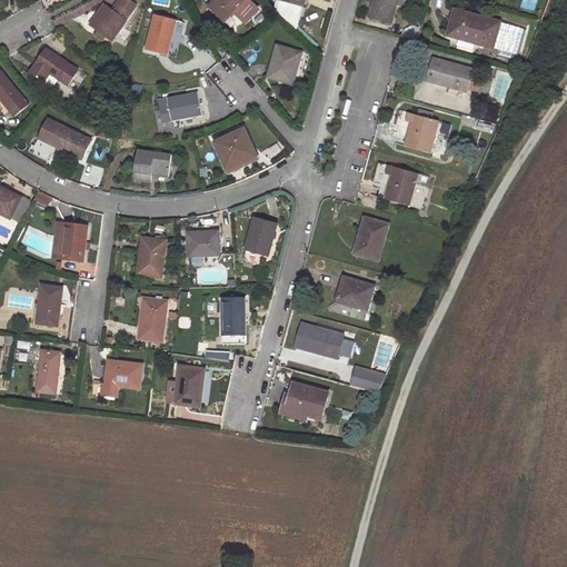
[(132,2),(129,0),(116,0),(110,10),(103,6),(103,7),(91,25),(90,27),(96,30),(105,36),(111,40),(129,12),(128,11),(132,2)]
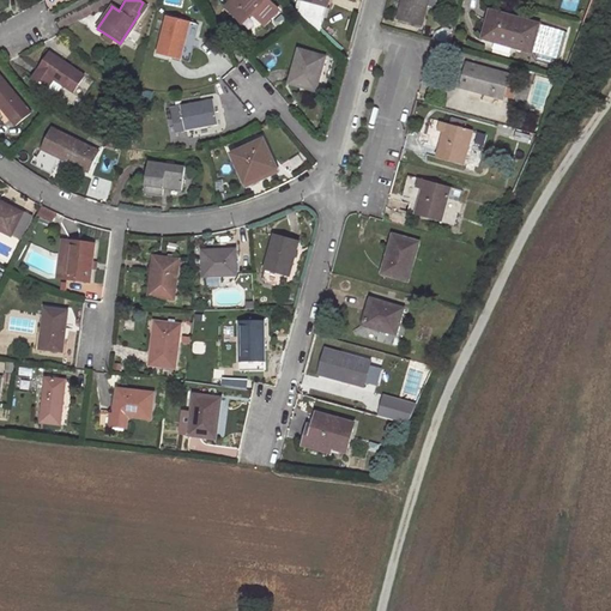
[(230,0),(225,6),(241,20),(252,12),(262,23),(277,10),(266,0),(230,0)]
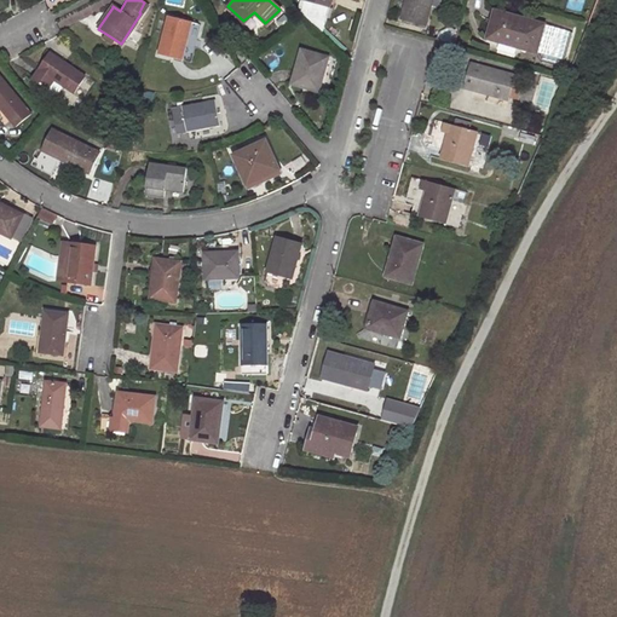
[(321,32),(328,6),(311,0),(303,0),(299,11),(321,32)]
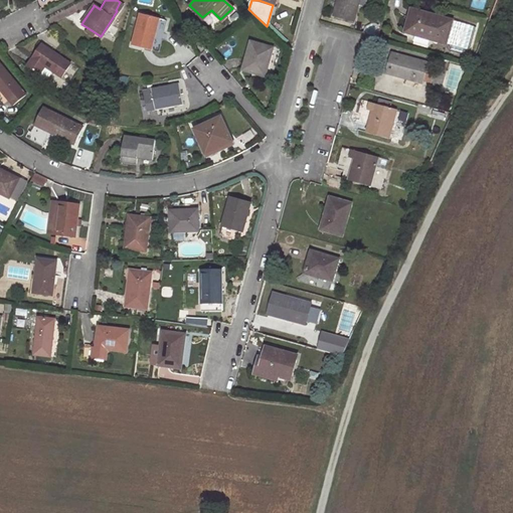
[(337,0),(333,15),(352,21),(357,0),(337,0)]
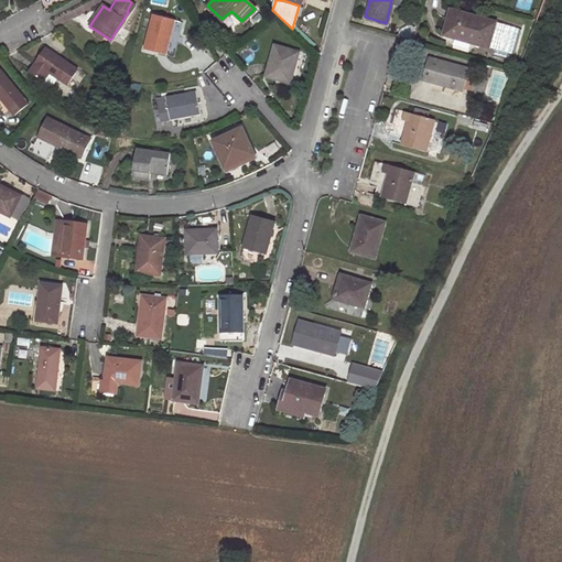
[(90,24),(103,7),(100,6),(88,23),(90,24)]
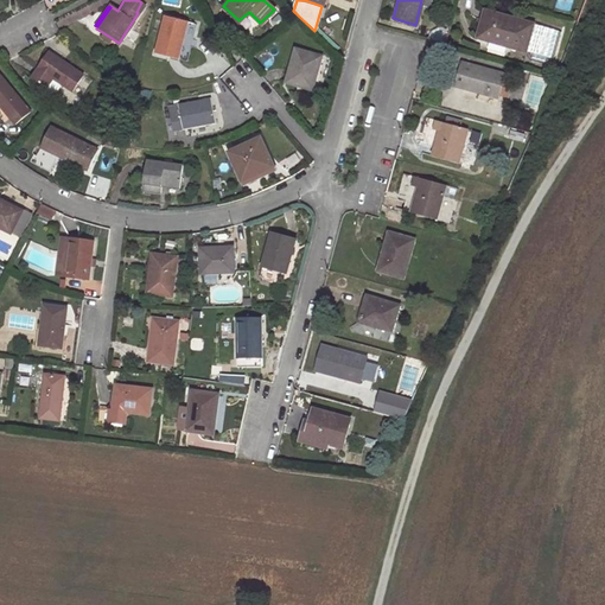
[(534,23),(485,8),(477,37),(527,50),(534,23)]
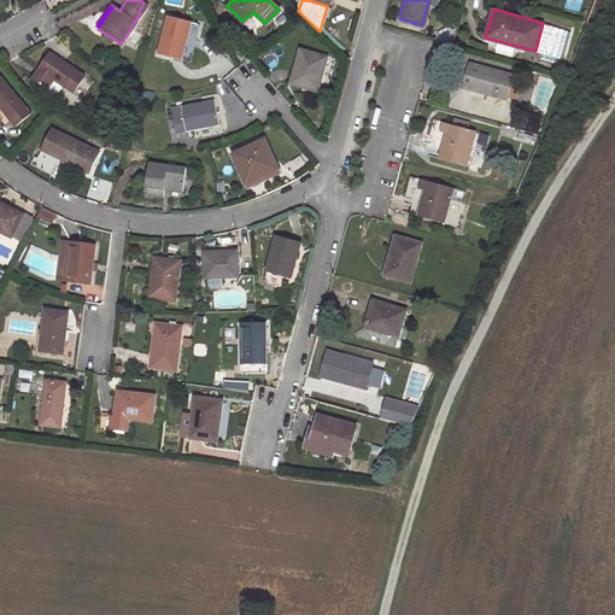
[(193,23),(168,16),(159,53),(182,59),(193,23)]
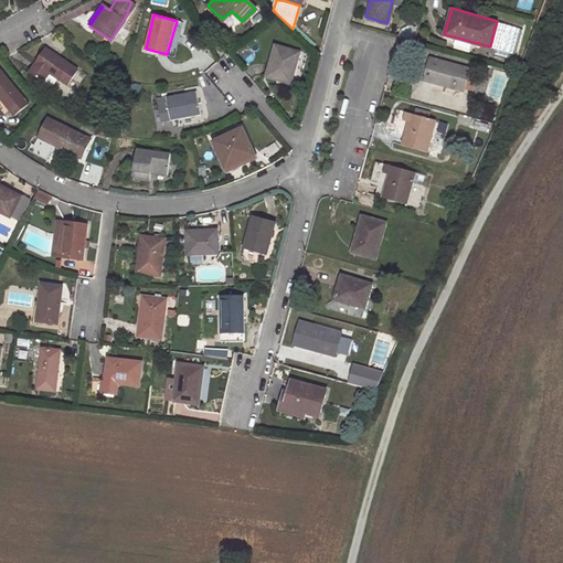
[(233,28),(241,21),(234,14),(227,20),(233,28)]
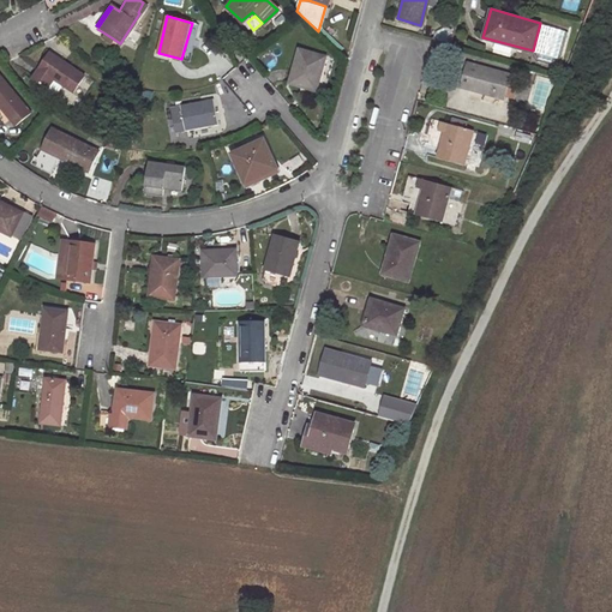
[(113,39),(103,33),(101,36),(111,42),(113,39)]
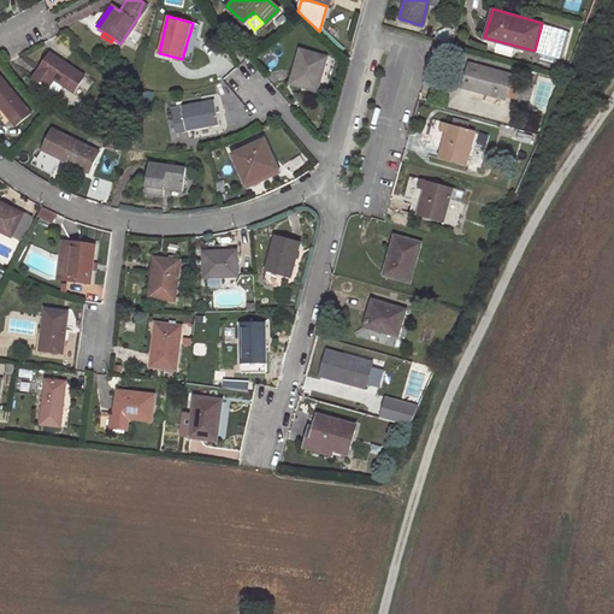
[(326,55),(301,48),(291,82),(317,90),(326,55)]
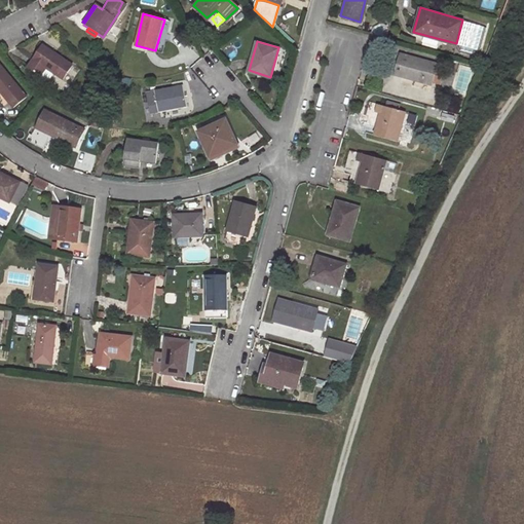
[(72,63),(42,42),(27,66),(40,74),(46,67),(62,77),(72,63)]
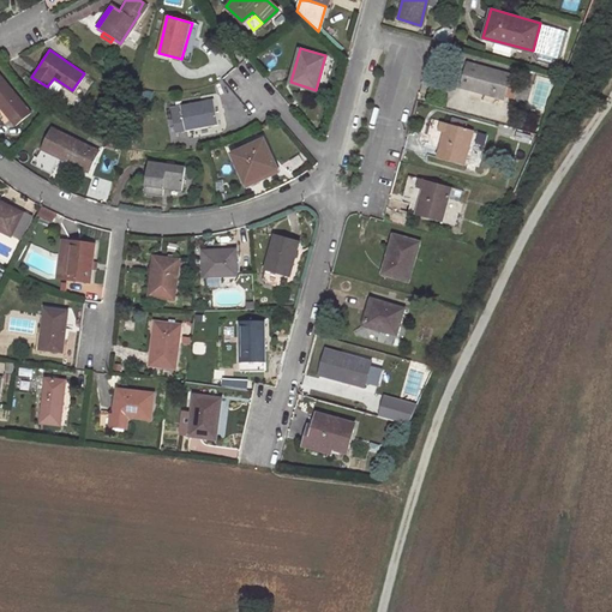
[(510,73),(467,61),(460,84),(504,96),(510,73)]
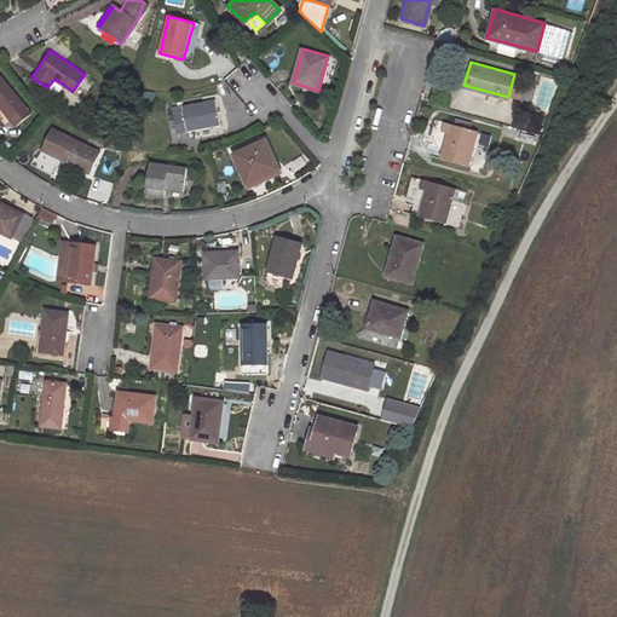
[(0,102),(16,124),(32,110),(0,69),(0,102)]
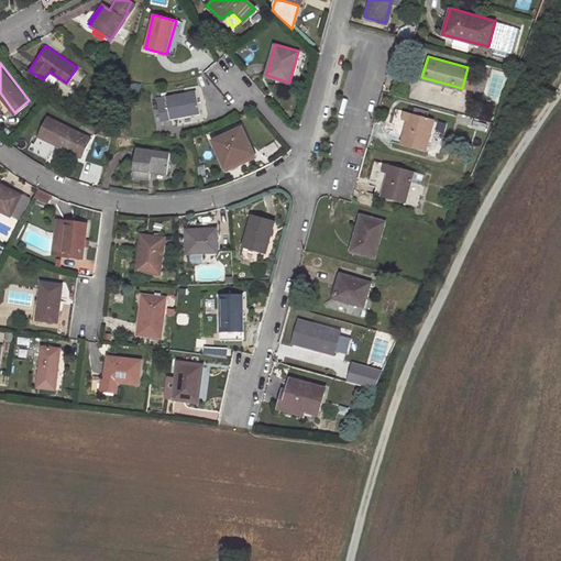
[(194,89),(165,95),(166,103),(156,105),(160,121),(198,114),(194,89)]
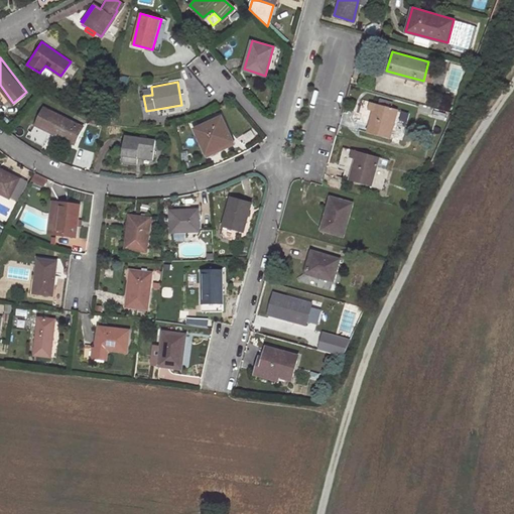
[(397,108),(370,101),(368,108),(374,110),(371,122),(369,121),(367,130),(389,136),(397,108)]
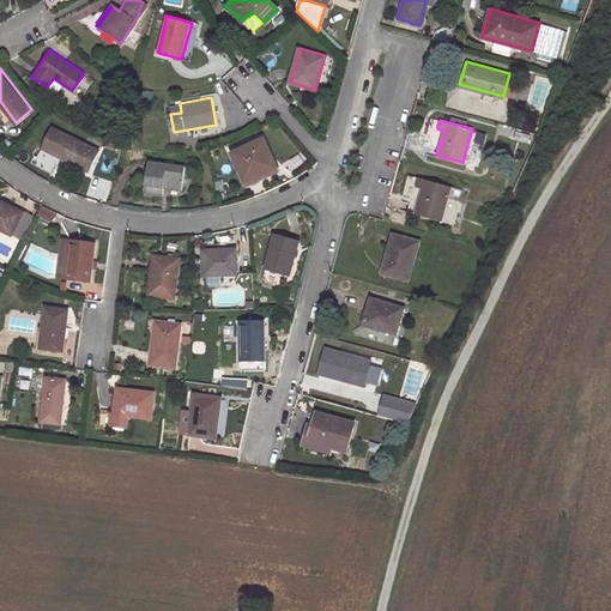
[(53,126),(41,146),(88,171),(98,149),(53,126)]
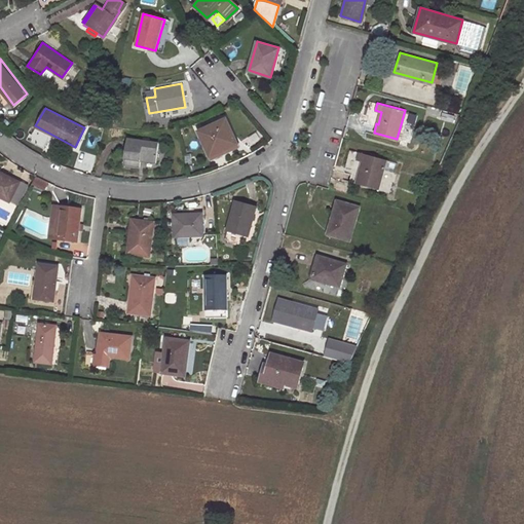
[(224,118),(198,131),(209,155),(235,143),(224,118)]
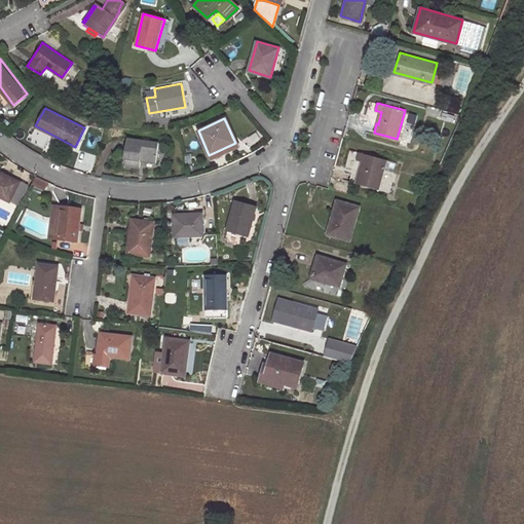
[(156,143),(126,138),(122,163),(138,165),(139,160),(153,162),(156,143)]
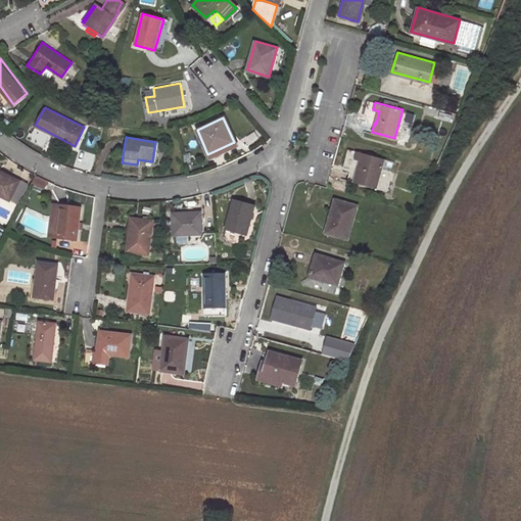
[(382,156),(356,150),(352,157),(359,159),(356,173),(353,172),(351,180),(375,187),(382,156)]
